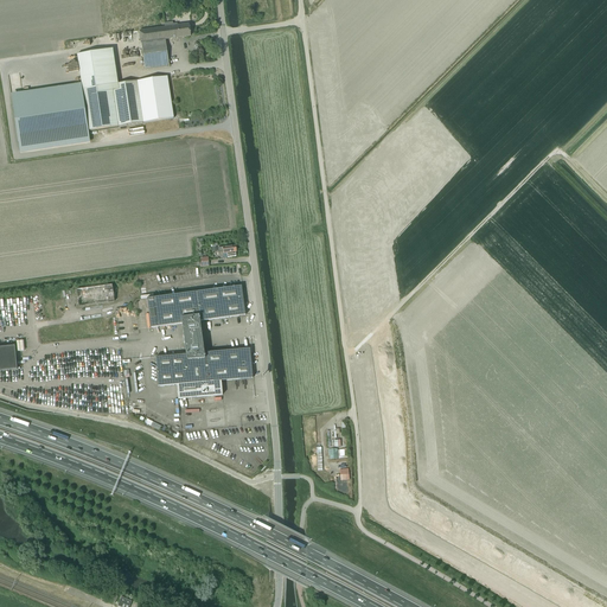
[(140,31),(141,43),(145,70),(170,66),(165,39),(191,36),(190,24),(140,31)]
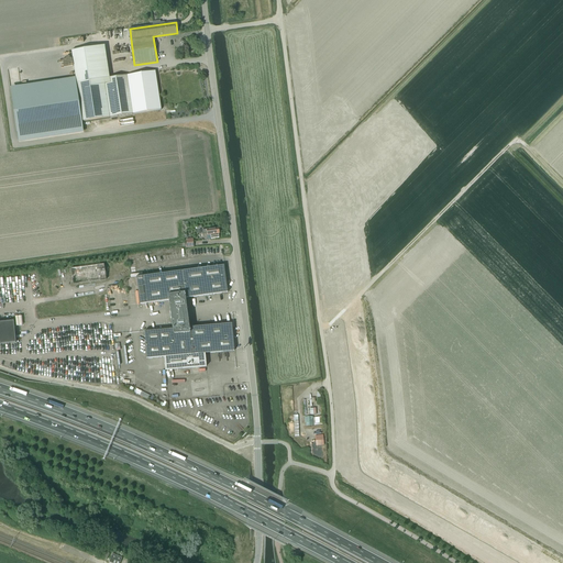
[(155,70),(109,78),(105,46),(72,51),(78,94),(83,122),(110,118),(161,110),(155,70)]
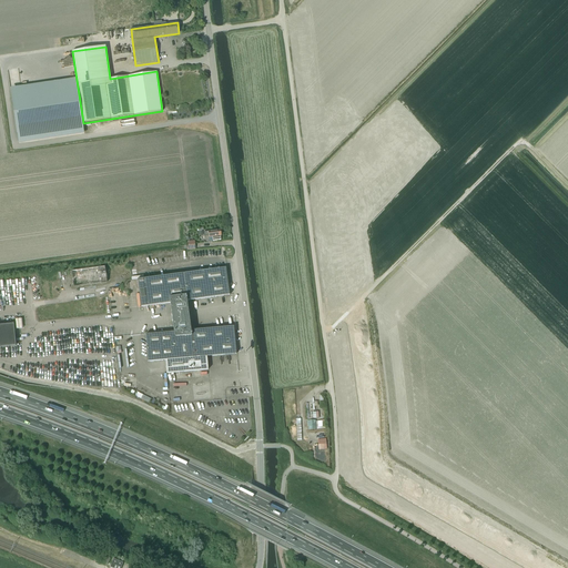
[(64,80),(11,90),(19,143),(84,134),(75,79),(64,80)]
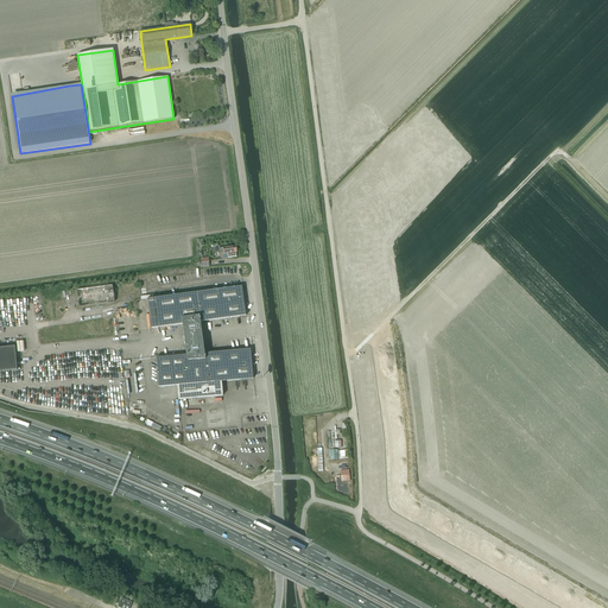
[(236,253),(236,246),(219,248),(219,253),(225,252),(225,254),(228,253),(228,258),(236,258),(236,253)]
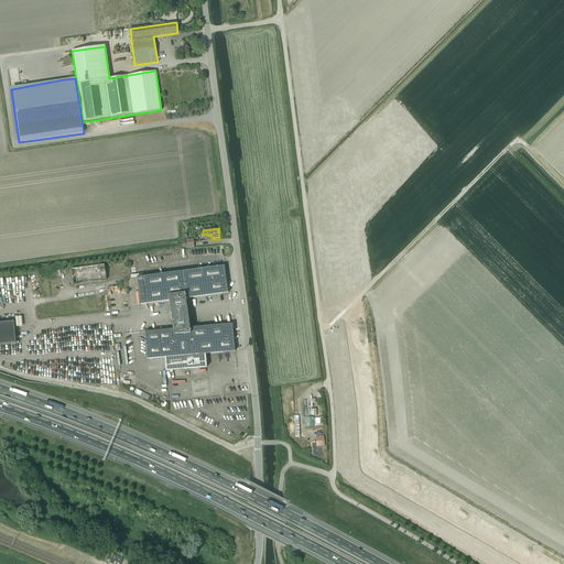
[(186,248),(194,248),(193,239),(186,239),(187,243),(183,245),(183,247),(186,247),(186,248)]
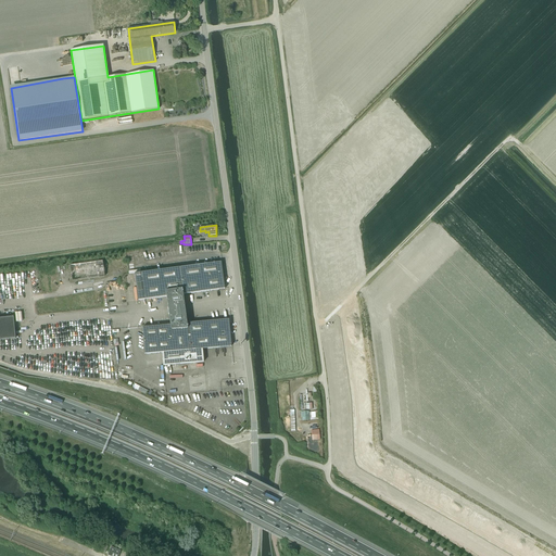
[(72,280),(104,277),(102,261),(71,265),(72,280)]
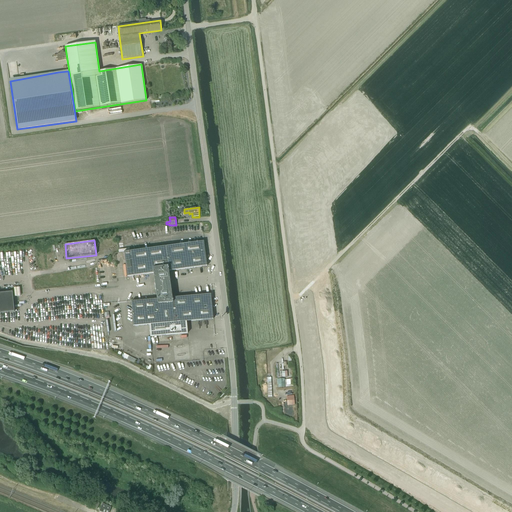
[(187,333),(186,322),(213,319),(211,298),(211,294),(172,298),(168,271),(207,266),(204,241),(124,252),(127,277),(153,273),(157,299),(131,301),(133,326),(149,325),(150,337),(187,333)]
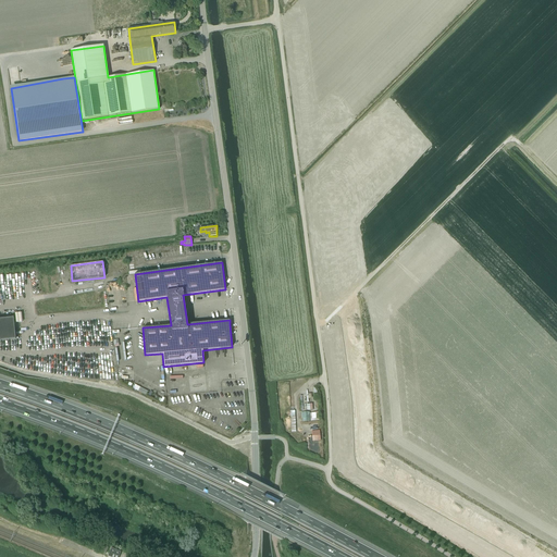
[(0,341),(15,339),(13,318),(0,319),(0,341)]
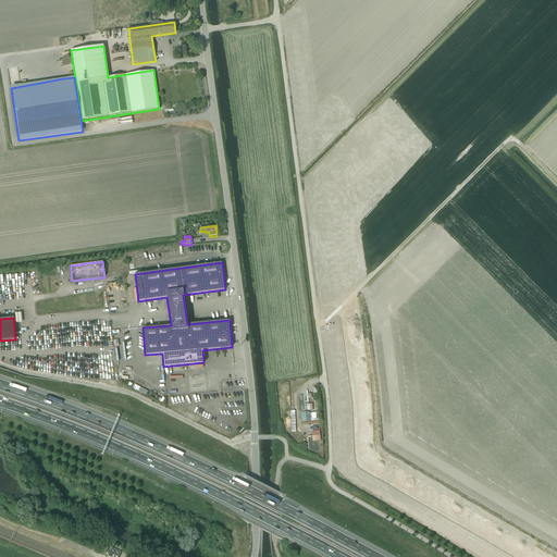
[(310,413),(310,421),(312,421),(319,420),(319,418),(318,411),(316,411),(316,412),(312,413),(310,413)]
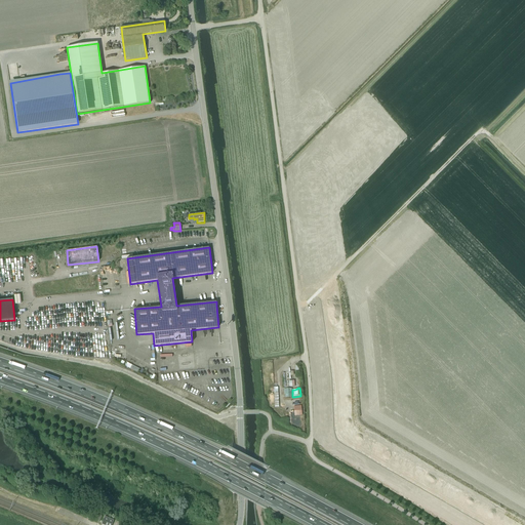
[(105,516),(102,524),(103,524),(105,524),(106,522),(112,524),(114,520),(105,516)]
